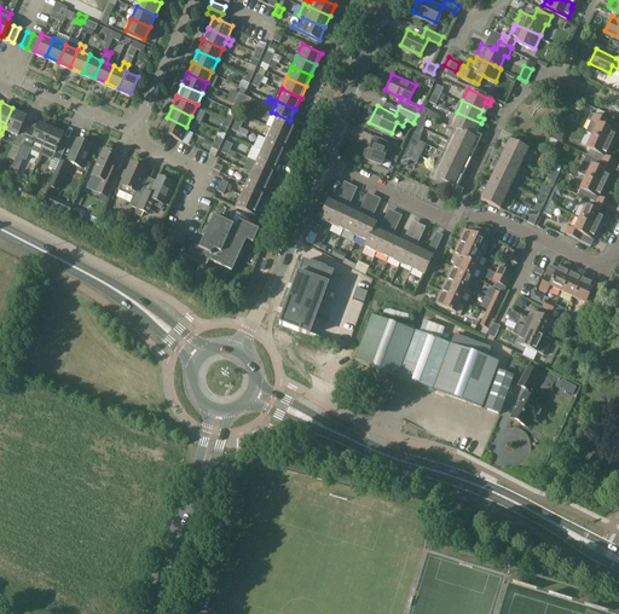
[(23,113),(12,108),(4,127),(5,127),(17,132),(23,120),(25,113),(23,113)]
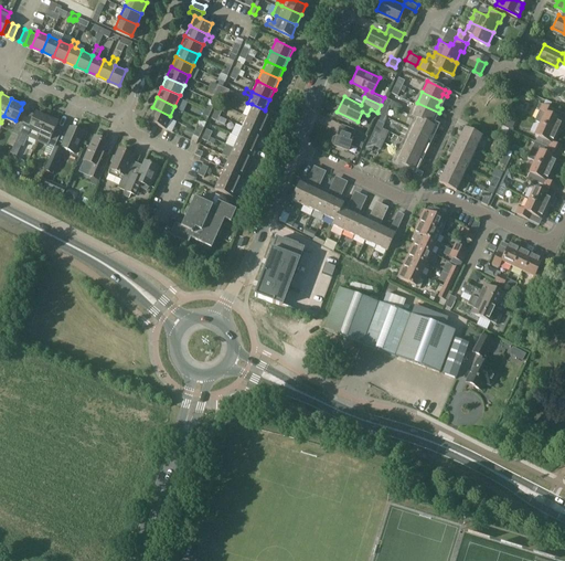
[(535,105),(539,107),(534,117),(540,120),(557,129),(560,125),(561,125),(564,118),(553,113),(555,107),(539,99),(535,105)]
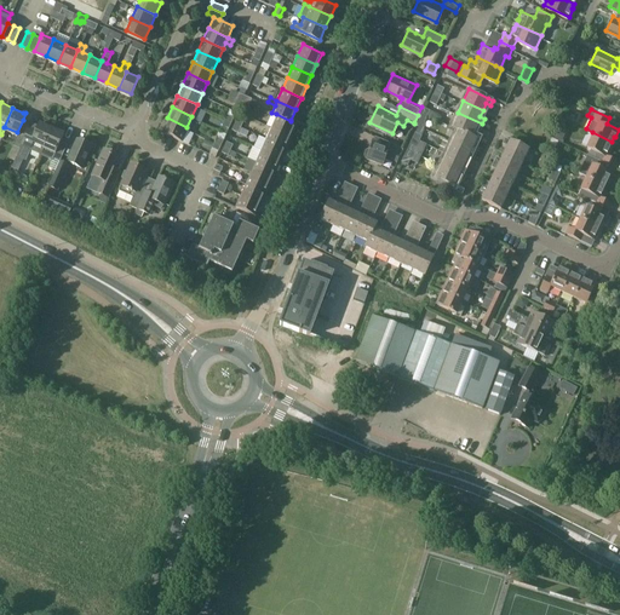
[(482,124),(458,113),(452,125),(458,127),(471,134),(471,133),(475,127),(480,130),(482,124)]
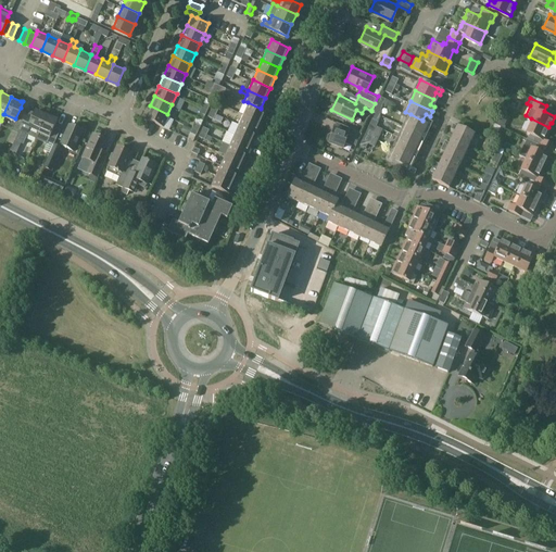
[(248,102),(243,112),(262,121),(266,110),(261,108),(261,109),(248,102)]
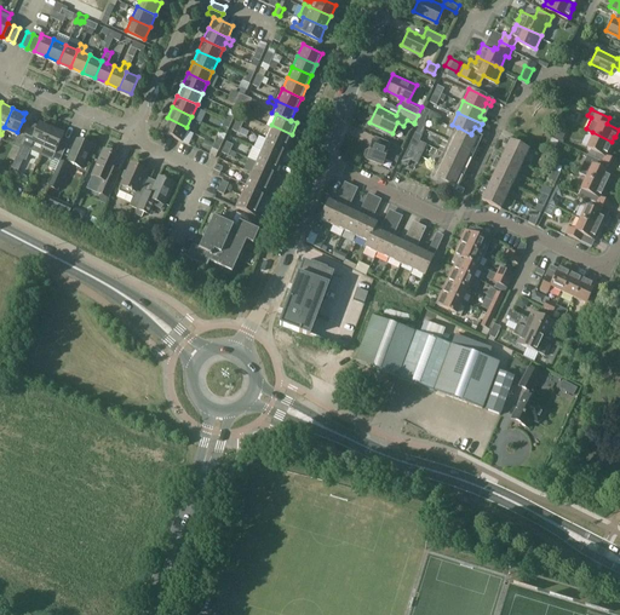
[(187,127),(167,118),(161,130),(182,139),(187,127)]
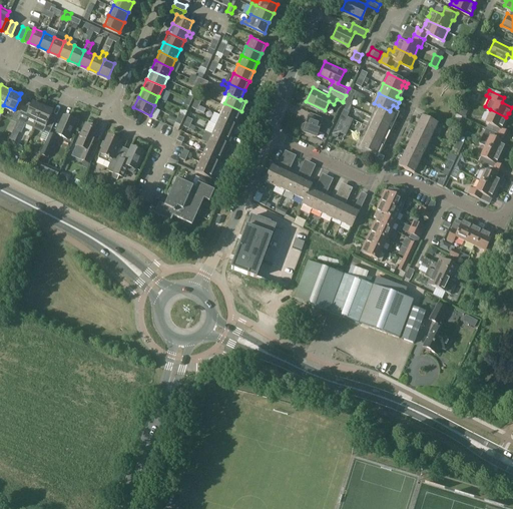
[(32,98),(29,105),(24,102),(13,127),(21,130),(25,121),(32,125),(42,103),(32,98)]
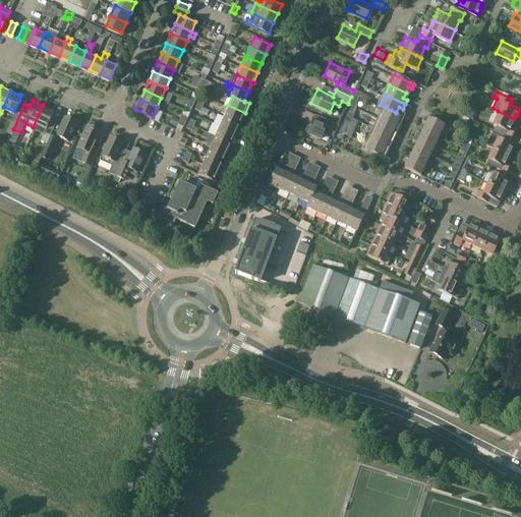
[(13,112),(13,114),(18,117),(24,105),(24,104),(19,101),(14,111),(13,112)]
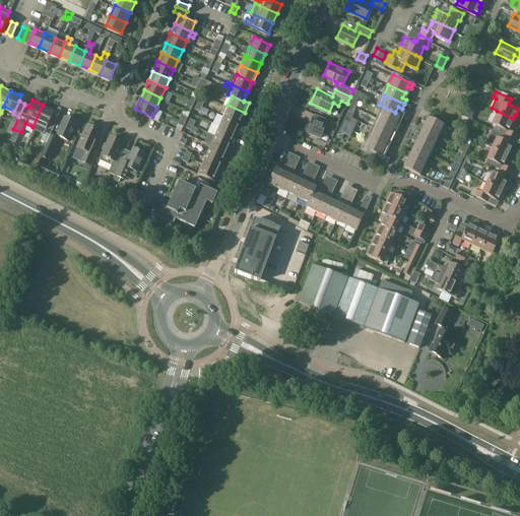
[(33,127),(33,128),(43,132),(44,130),(49,133),(55,119),(50,116),(53,109),(43,105),(33,127)]
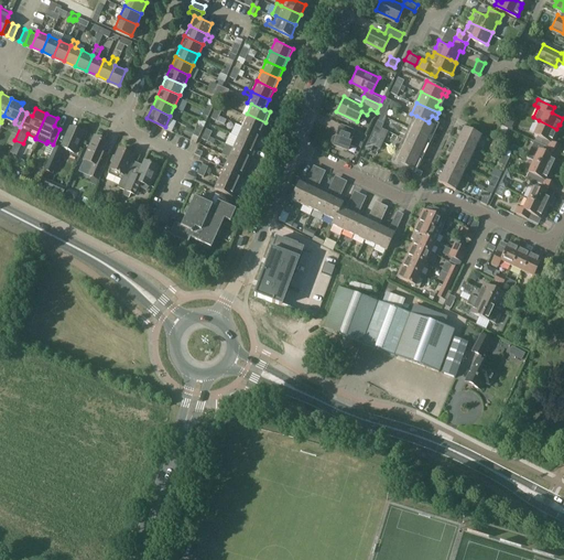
[(247,114),(242,124),(260,132),(266,122),(247,114)]
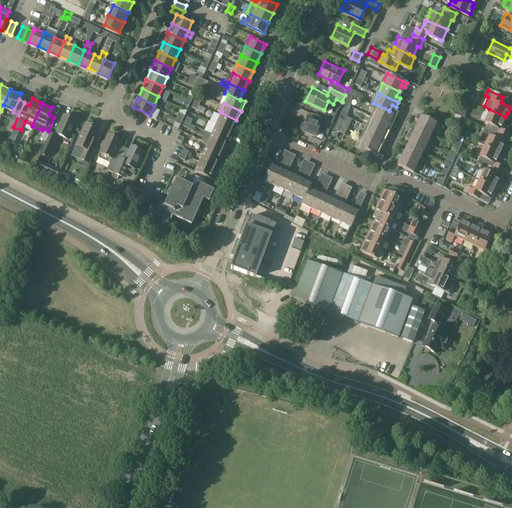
[(389,111),(378,105),(373,115),(392,124),(394,120),(391,118),(393,112),(389,110),(389,111)]
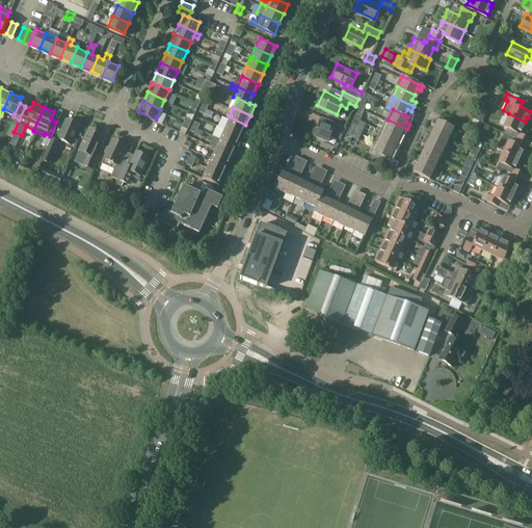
[(485,111),(479,109),(476,114),(482,117),(485,111)]
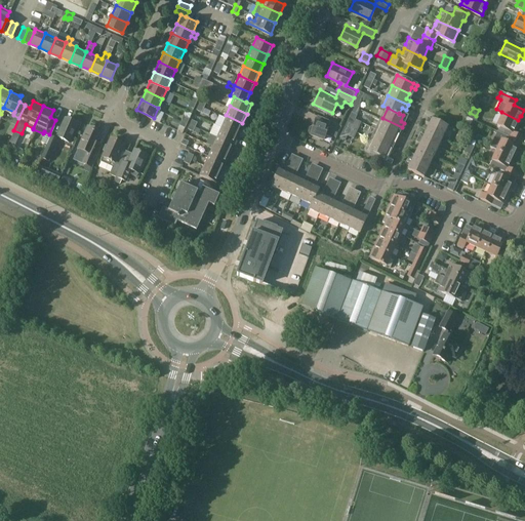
[(518,120),(501,112),(496,122),(500,124),(497,128),(521,139),(523,134),(514,130),(517,124),(516,124),(518,120)]
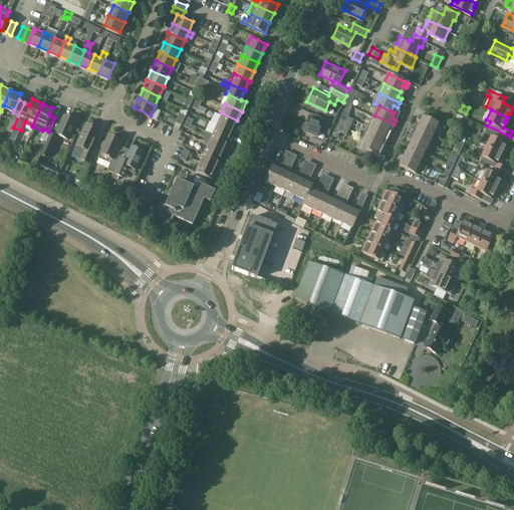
[(438,121),(423,113),(419,111),(417,116),(421,118),(418,123),(434,131),(438,121)]
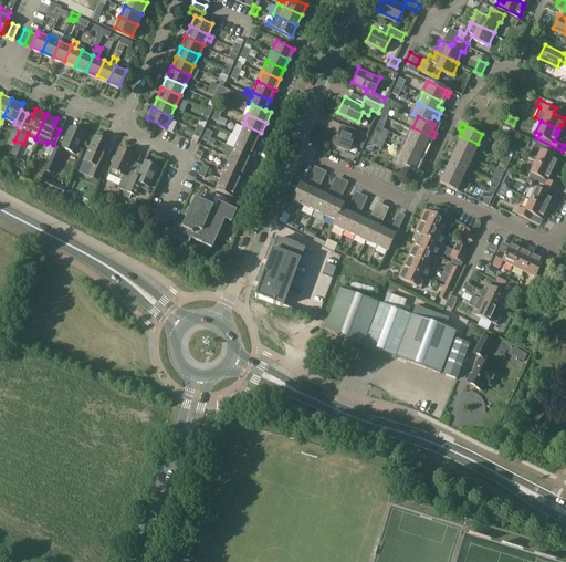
[(20,127),(14,124),(11,129),(17,133),(18,133),(19,129),(20,127)]
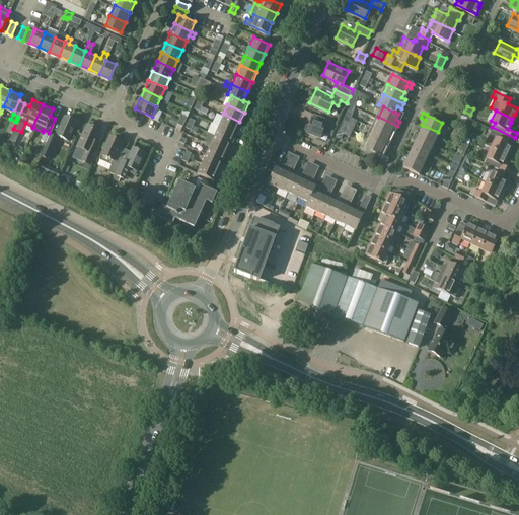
[(64,114),(56,132),(68,138),(76,119),(64,114)]
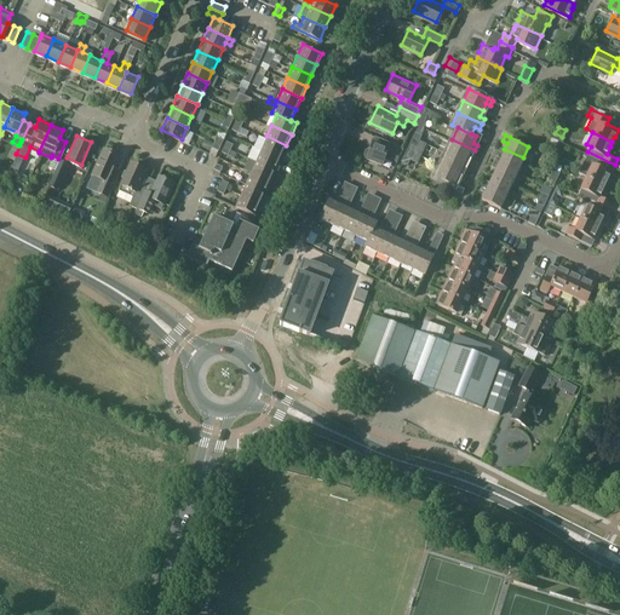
[(201,143),(210,148),(213,141),(204,136),(201,143)]
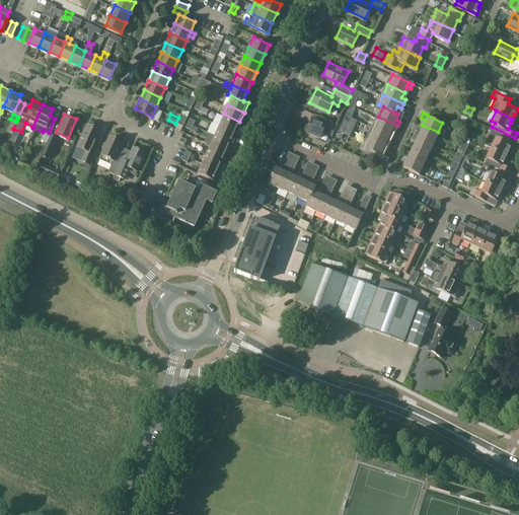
[(223,114),(218,124),(235,132),(239,122),(223,114)]
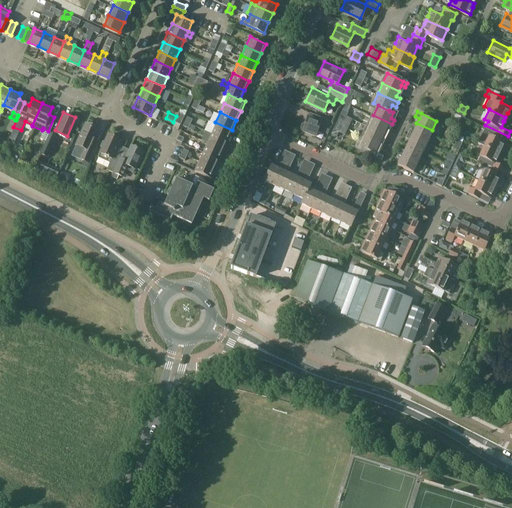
[(307,116),(305,121),(304,121),(301,122),(300,125),(301,128),(302,129),(315,134),(318,127),(327,130),(331,120),(327,119),(315,114),(314,118),(307,116)]
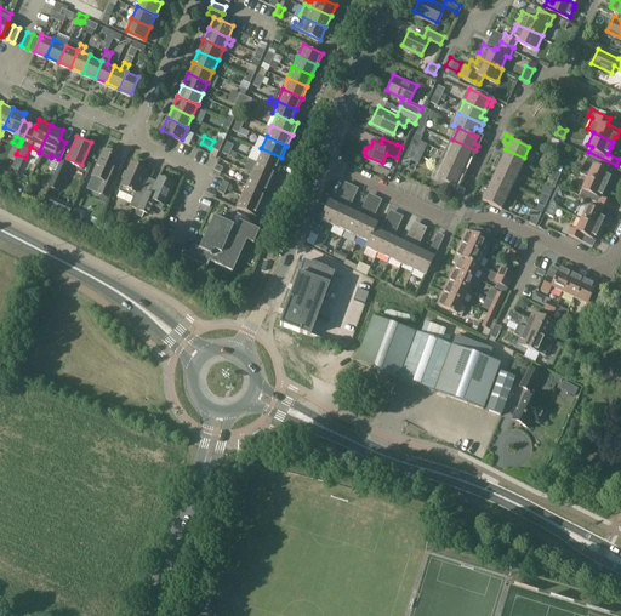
[(453,140),(446,152),(466,160),(469,153),(473,155),(476,150),(453,140)]
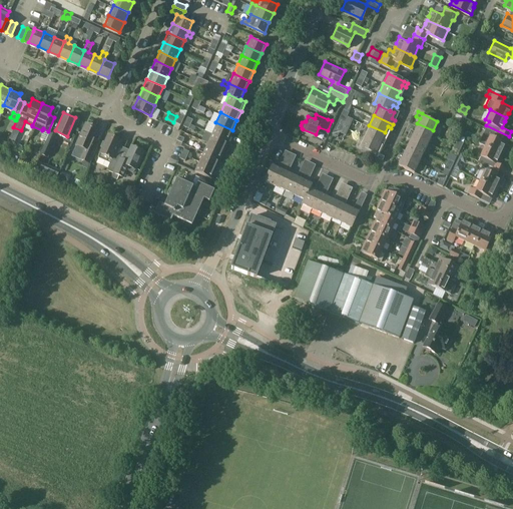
[(97,127),(85,122),(77,140),(84,143),(79,155),(83,157),(89,159),(89,160),(95,147),(98,140),(93,137),(97,127)]
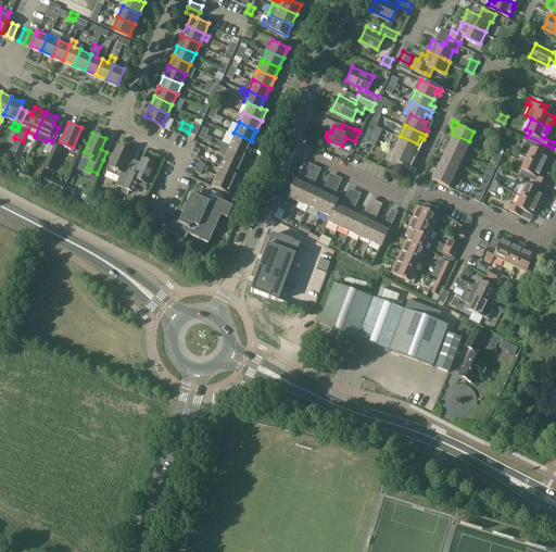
[(252,141),(234,133),(229,142),(248,151),(252,141)]
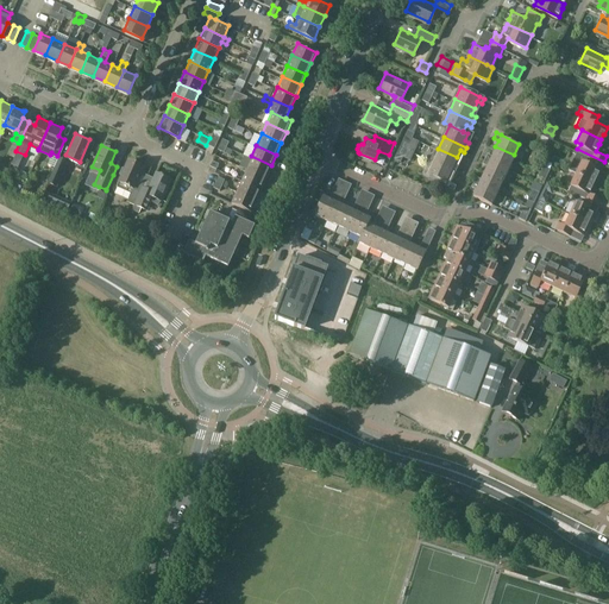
[(487,151),(484,156),(508,167),(514,155),(495,146),(493,153),(487,151)]
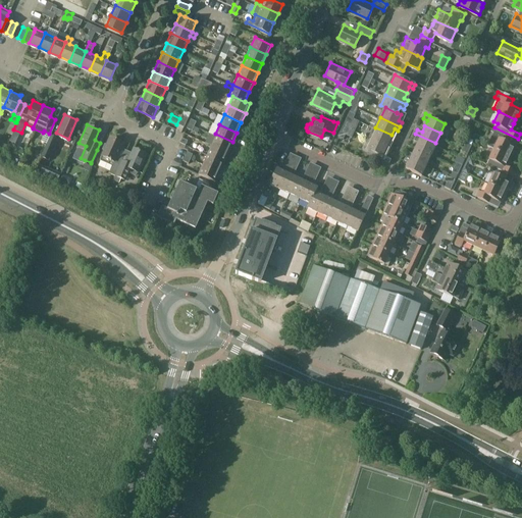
[(375,127),(371,138),(390,147),(393,142),(389,140),(392,135),(375,127)]
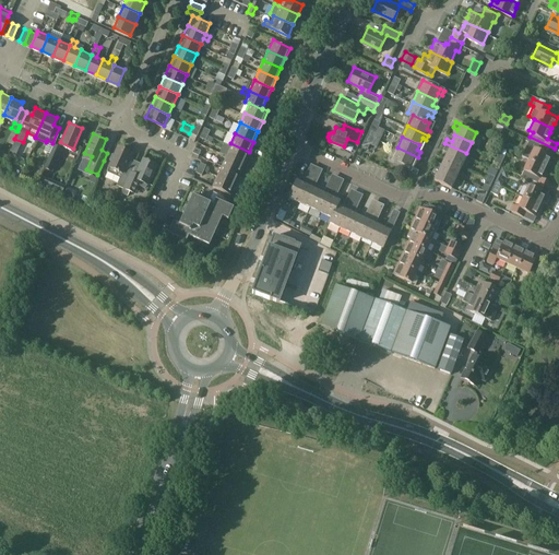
[(530,137),(522,153),(528,156),(546,165),(548,161),(549,161),(555,149),(530,137)]
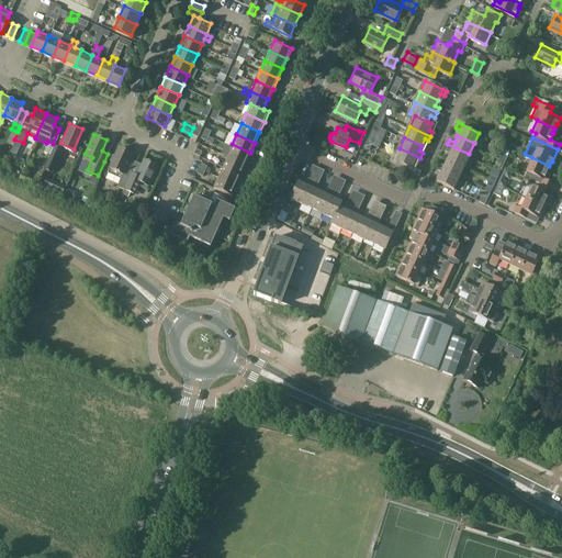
[(54,143),(53,144),(43,167),(51,170),(62,146),(54,143)]
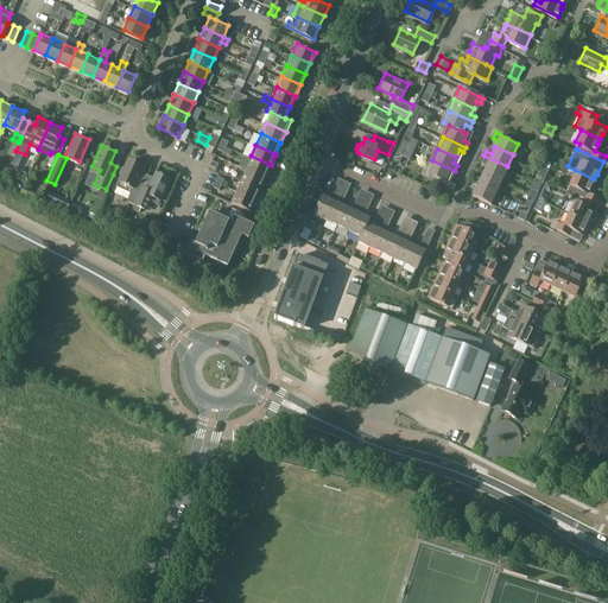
[(251,156),(246,167),(266,176),(271,165),(251,156)]
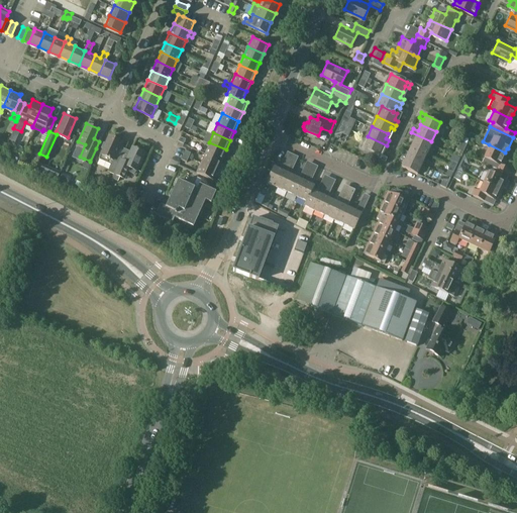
[(431,141),(411,132),(409,136),(413,138),(411,144),(426,151),(431,141)]
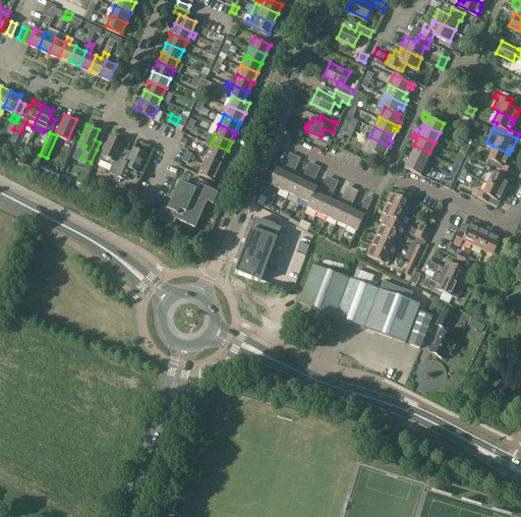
[(100,157),(112,162),(114,159),(122,139),(109,134),(101,153),(100,157)]
